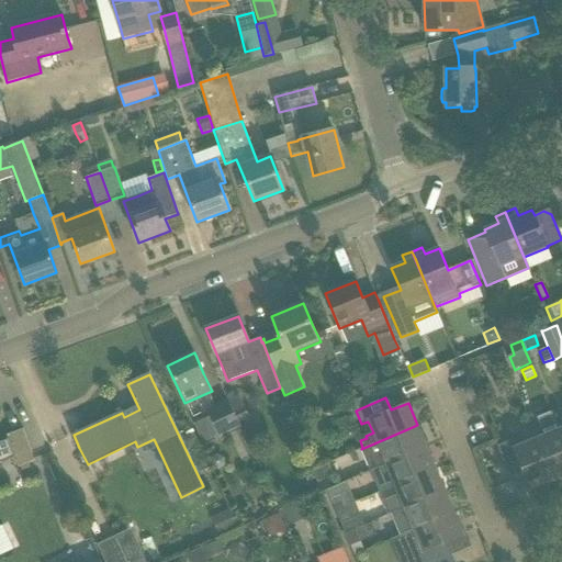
[(194,424),(204,444),(220,436),(220,437),(240,427),(239,425),(228,401),(208,412),(210,416),(194,424)]
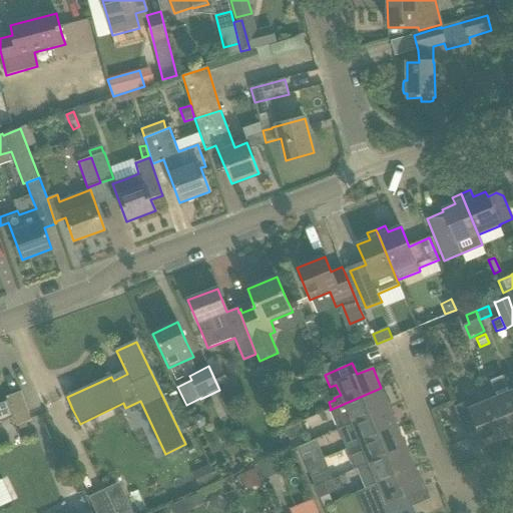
[(220,368),(211,372),(218,388),(227,383),(220,368)]
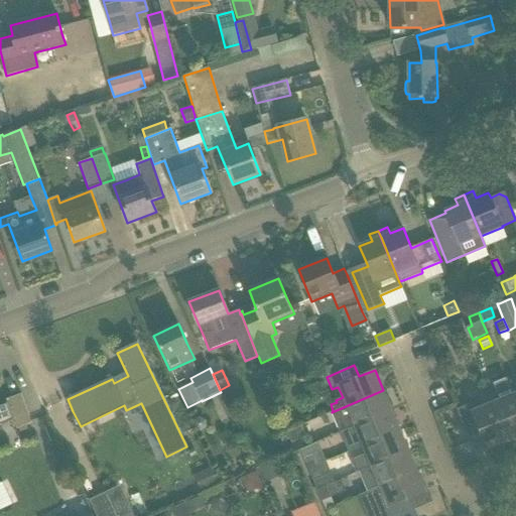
[(493,403),(508,439),(515,435),(515,402),(510,387),(506,378),(494,383),(498,392),(488,396),(491,403),(493,403)]
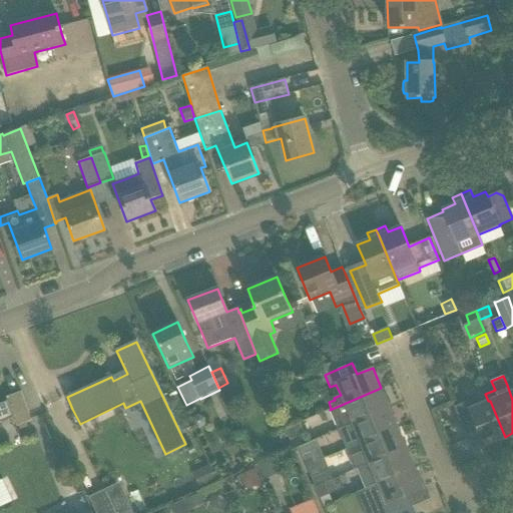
[(330,410),(338,430),(389,408),(381,388),(330,410)]
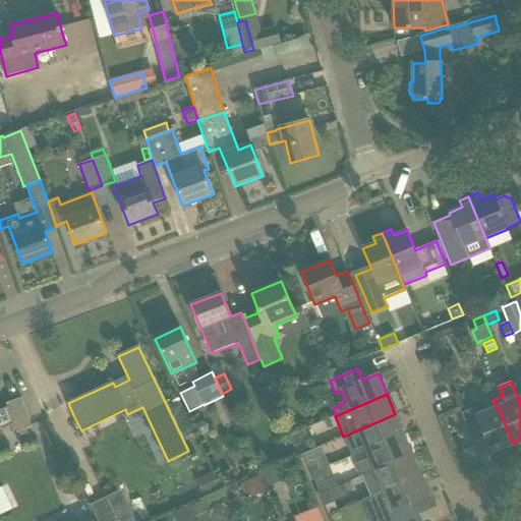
[(213,402),(224,426),(235,420),(224,397),(213,402)]
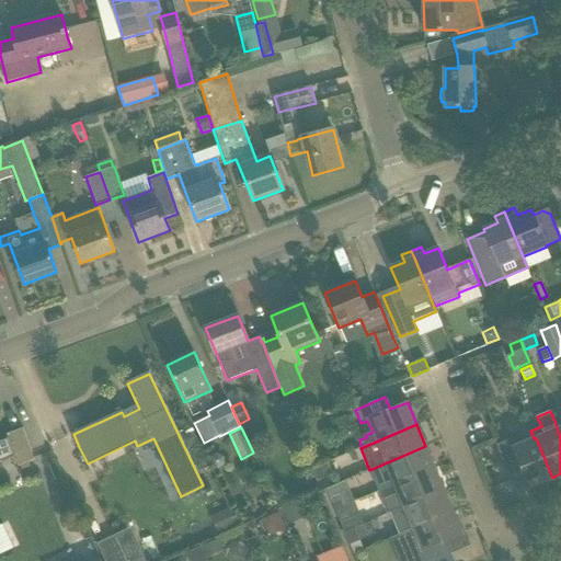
[(0,445),(0,461),(1,461),(14,456),(20,468),(36,461),(23,428),(7,435),(10,443),(0,445)]
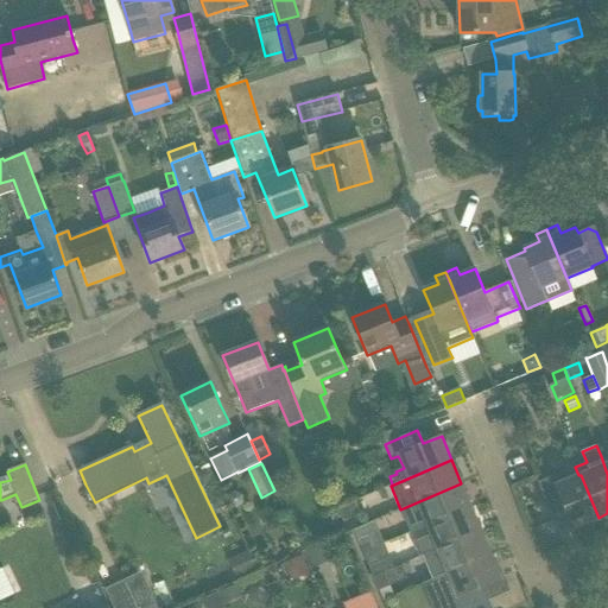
[(567,510),(574,529),(599,518),(581,475),(578,475),(565,481),(562,473),(539,482),(552,515),(567,510)]
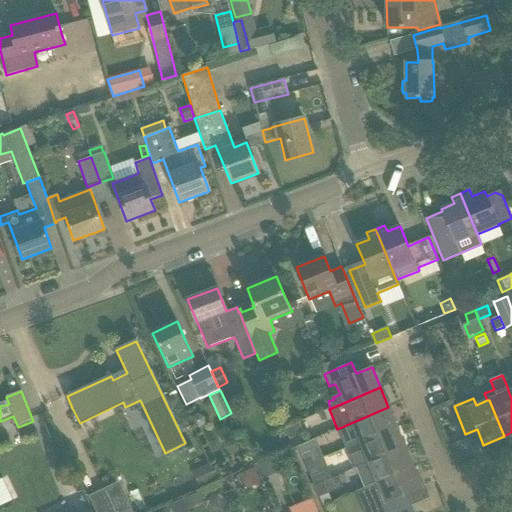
[(337,429),(346,448),(354,445),(360,443),(397,427),(388,407),(337,429)]
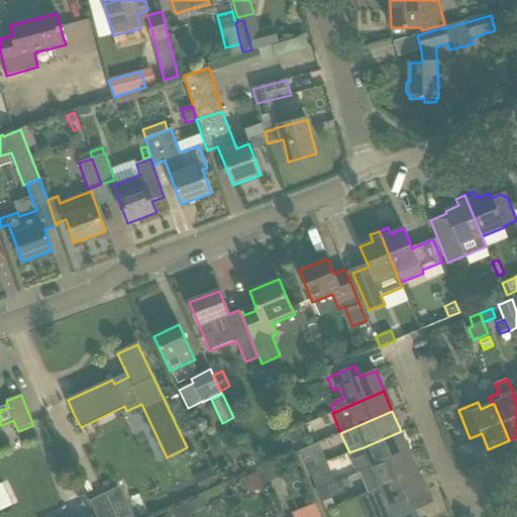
[(289,432),(288,432),(292,443),(306,438),(306,437),(302,427),(289,432)]
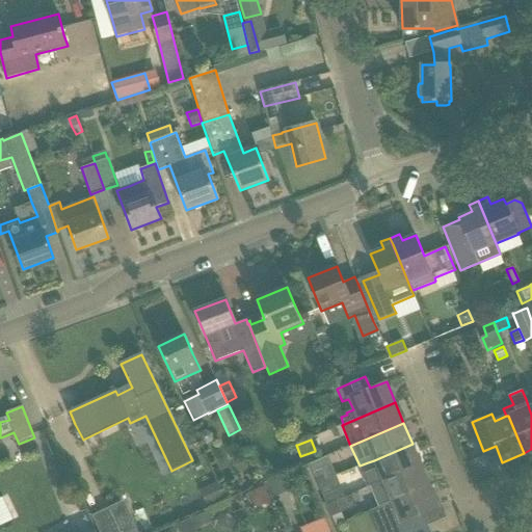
[(362,474),(368,487),(370,486),(421,464),(413,444),(374,460),(377,468),(362,474)]
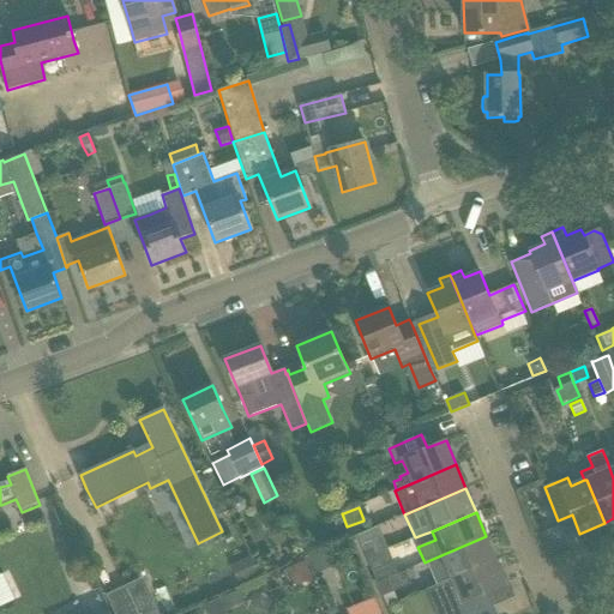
[(427,561),(437,585),(438,584),(444,582),(495,559),(486,536),(427,561)]
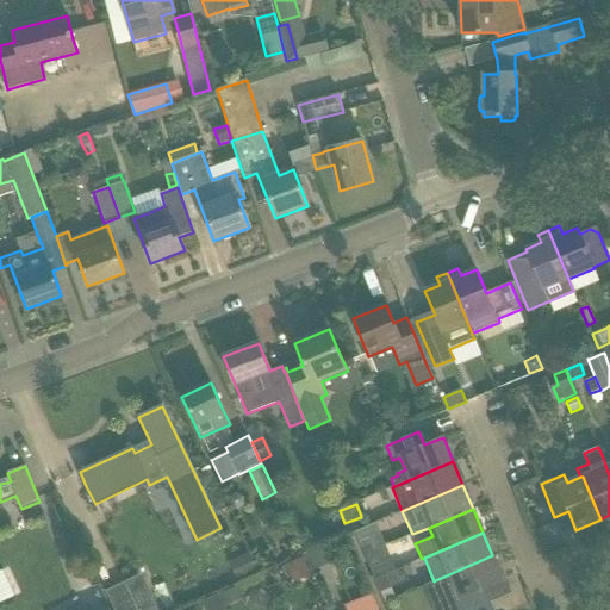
[(359,542),(365,555),(375,551),(385,546),(385,545),(375,548),(371,537),(359,542)]
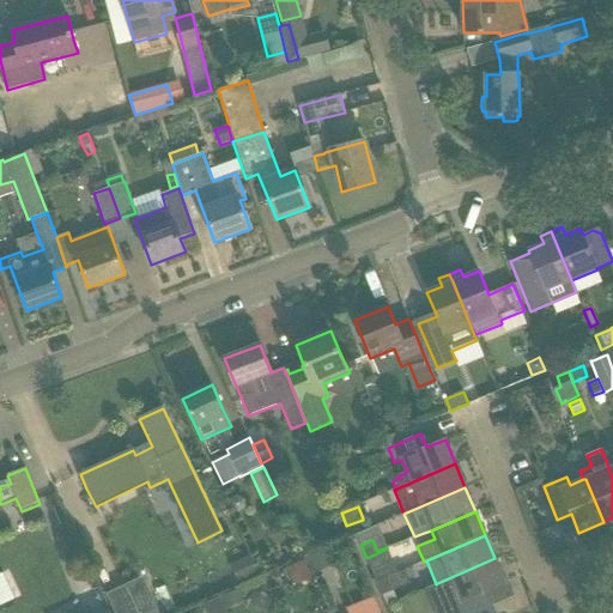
[(350,541),(344,544),(349,556),(354,553),(350,541)]
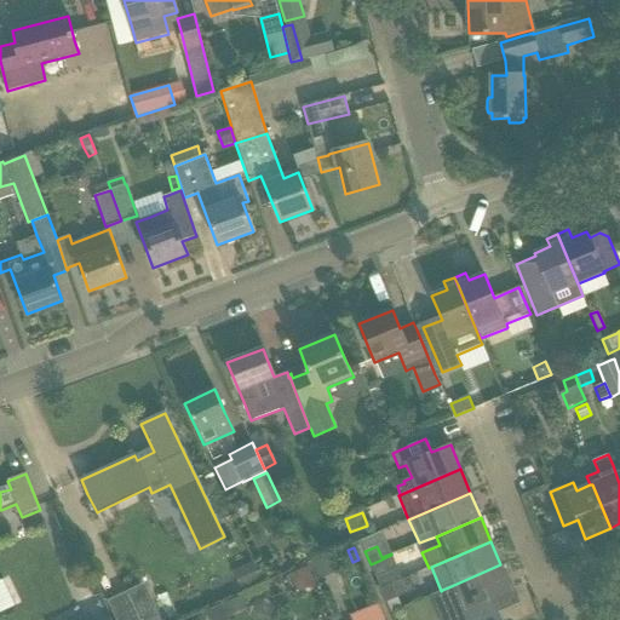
[(311,563),(317,580),(337,573),(331,557),(311,563)]
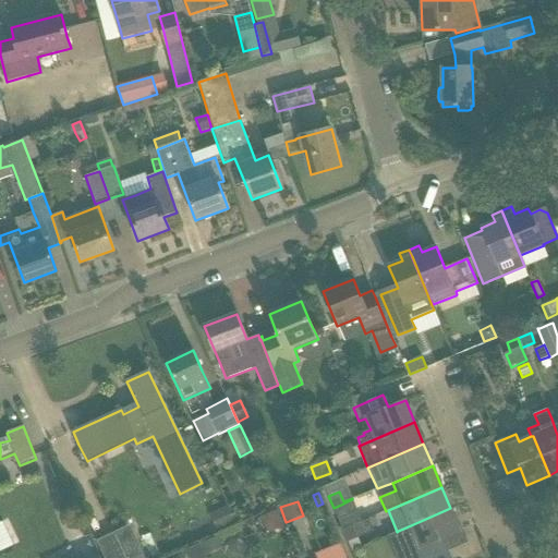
[(343,504),(334,508),(338,520),(349,516),(343,504)]
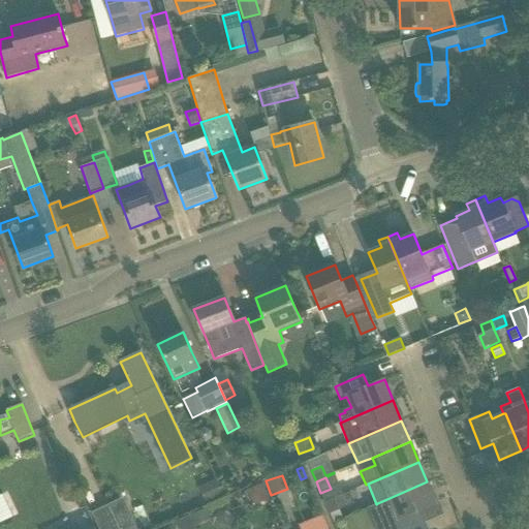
[(387,515),(394,528),(428,528),(425,522),(419,510),(436,503),(427,481),(382,501),(377,503),(383,517),(387,515)]
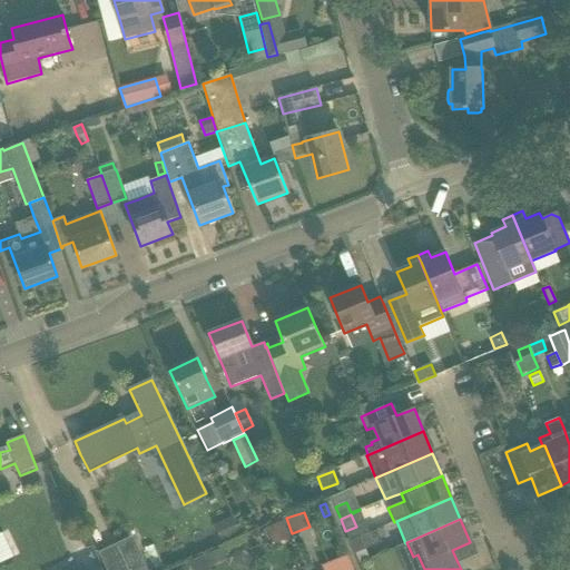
[(283,521),(266,528),(273,546),(290,538),(283,521)]
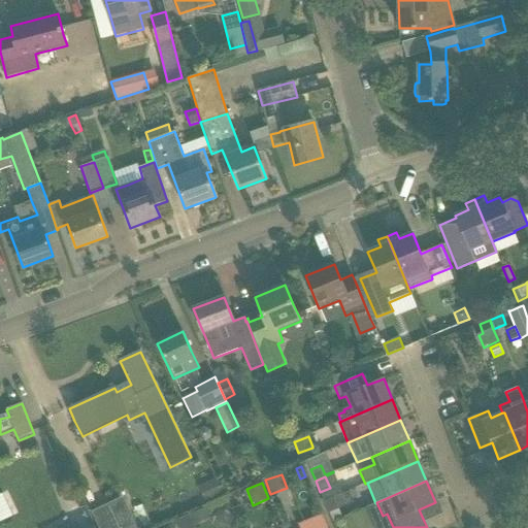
[(0,518),(9,515),(0,494),(0,518)]
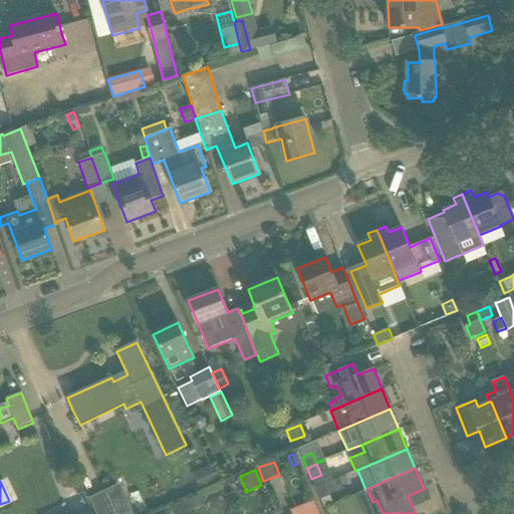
[(89,498),(96,513),(134,513),(119,483),(89,498)]
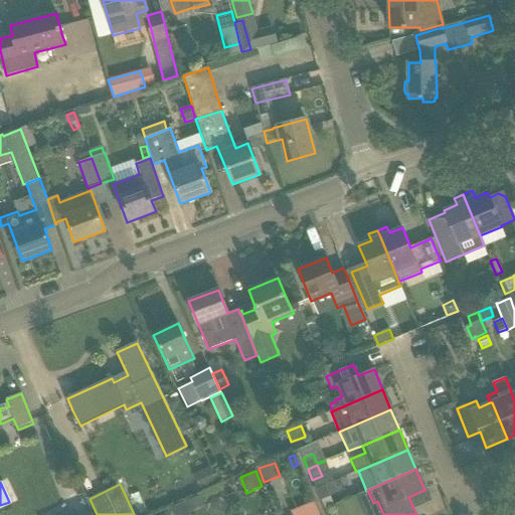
[(325,485),(316,489),(321,500),(330,496),(325,485)]
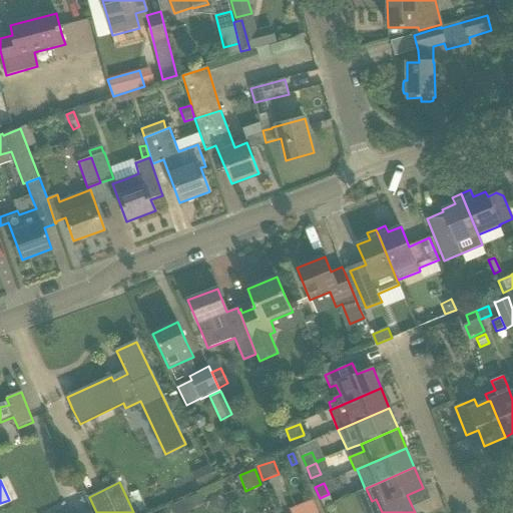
[(200,493),(184,500),(189,510),(205,503),(200,493)]
